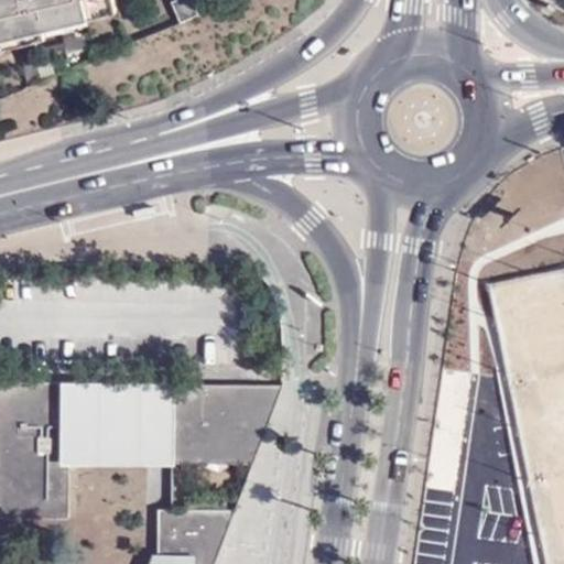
[(60,15),(118,3),(117,0),(0,0),(0,40),(46,30),(63,25),(60,15)]
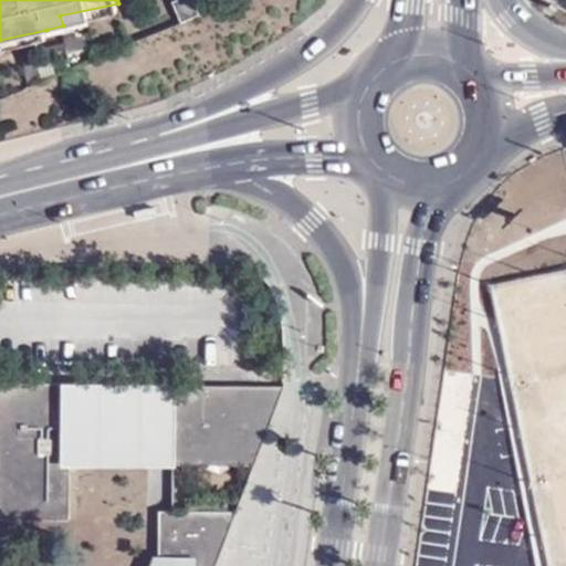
[(179,13),(197,4),(195,0),(176,0),(175,1),(179,13)]
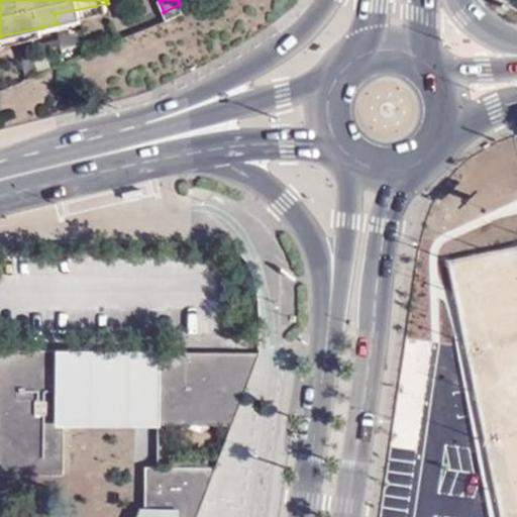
[(110,11),(108,3),(55,14),(58,23),(110,11)]
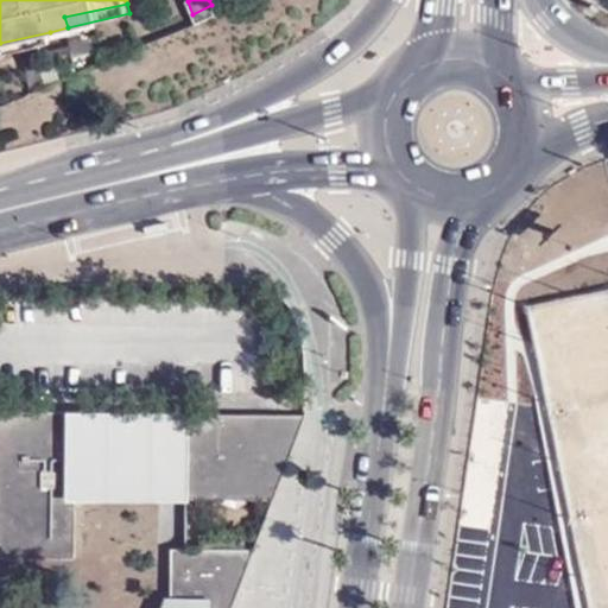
[(216,17),(211,5),(192,14),(196,25),(216,17)]
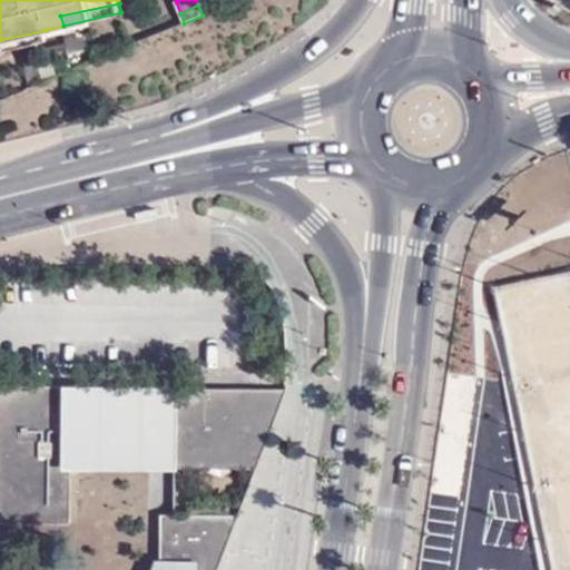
[(0,49),(49,38),(47,30),(0,40),(0,49)]
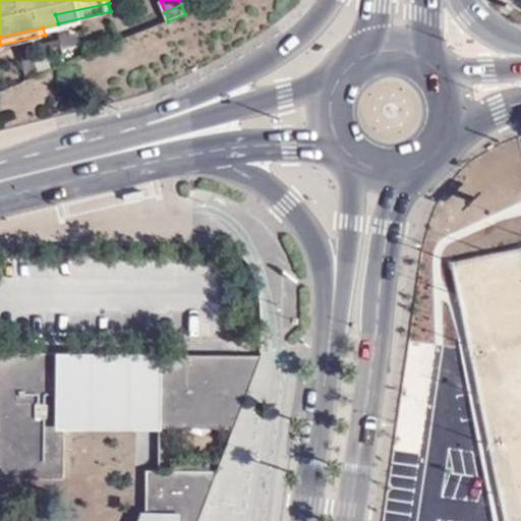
[(145,512),(201,513),(262,353),(161,352),(160,357),(61,356),(62,351),(0,350),(0,476),(63,477),(64,426),(158,427),(158,469),(146,469),(145,512)]
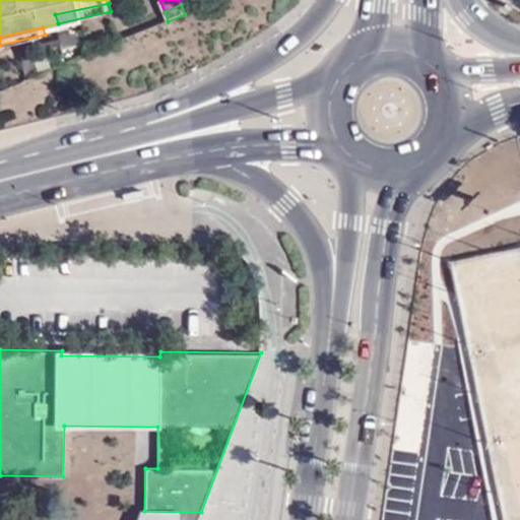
[(136,519),(197,519),(201,512),(144,511),(140,511),(136,519)]
